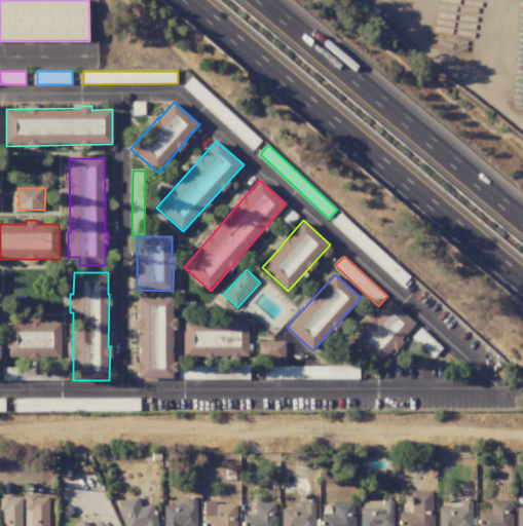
[(175,297),(140,297),(140,320),(139,320),(139,378),(175,378),(175,297)]
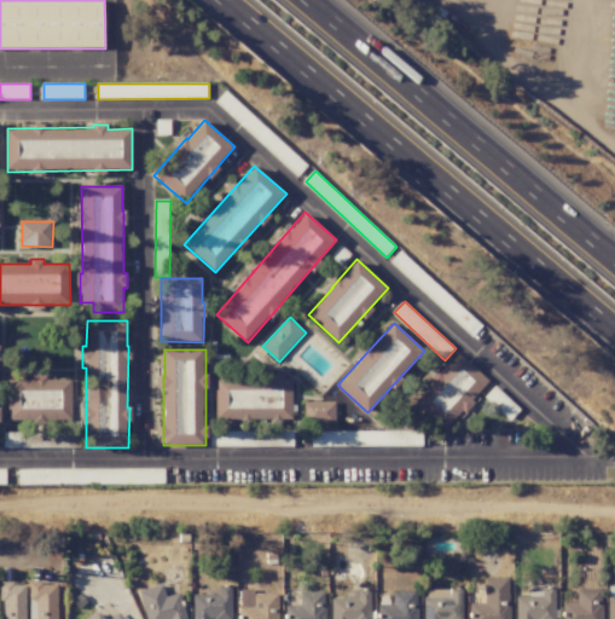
[(491,381),(459,353),(416,401),(447,431),(491,381)]
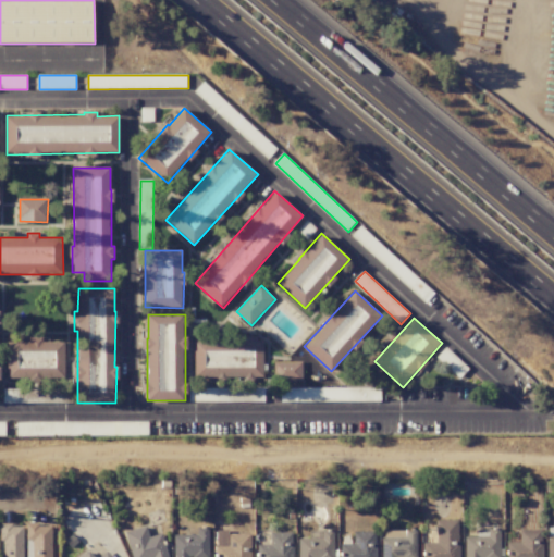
[(196,337),(196,378),(265,379),(265,339),(196,337)]
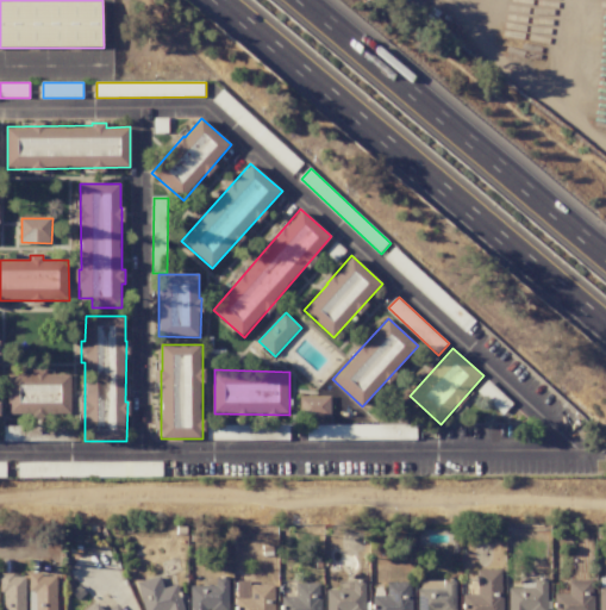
[(10,373),(10,417),(73,416),(72,374),(49,374),(49,373),(10,373)]
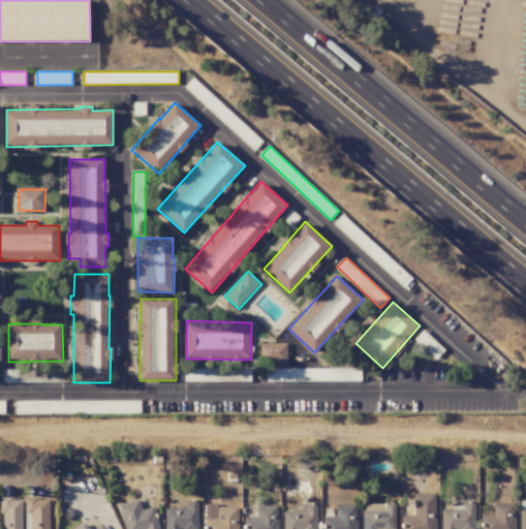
[(288,343),(261,343),(261,363),(288,363),(288,343)]
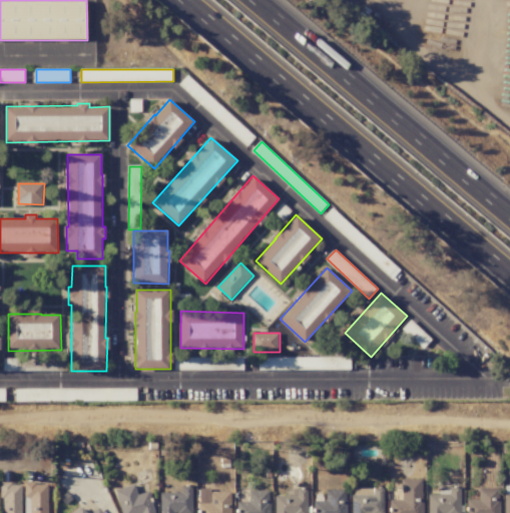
[(260,358),(260,371),(352,369),(352,357),(260,358)]
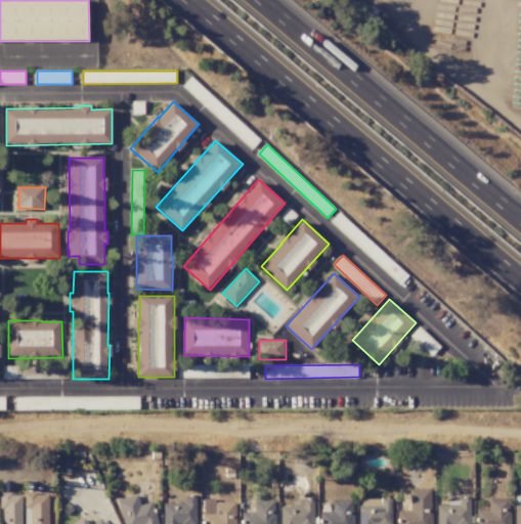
[(140,396),(17,397),(17,410),(140,409),(140,396)]
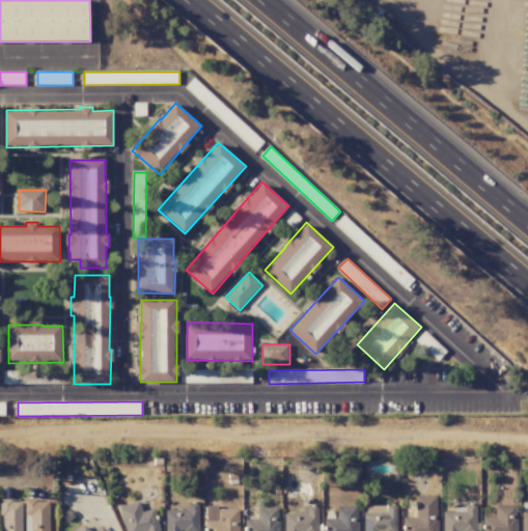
[(439,530),(439,496),(417,496),(418,518),(405,518),(405,530),(439,530)]
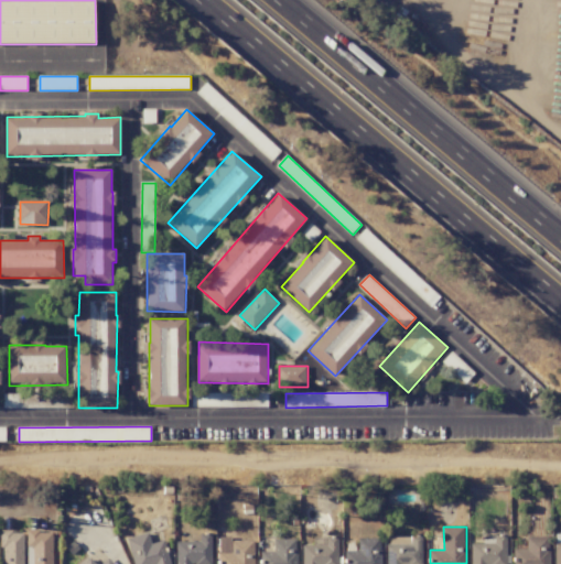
[(24,563),(25,531),(3,532),(3,563),(24,563)]
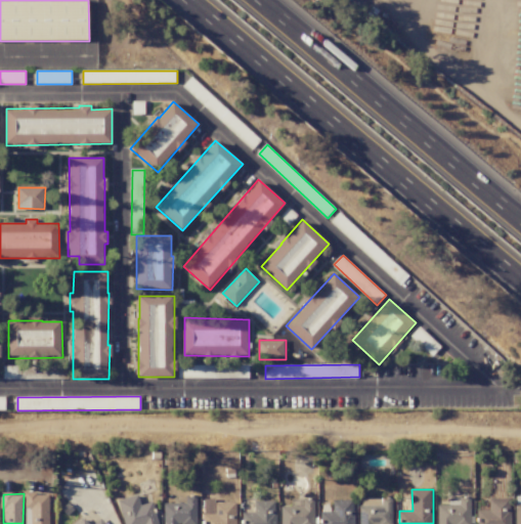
[(119,500),(125,523),(160,523),(154,501),(141,505),(139,495),(119,500)]
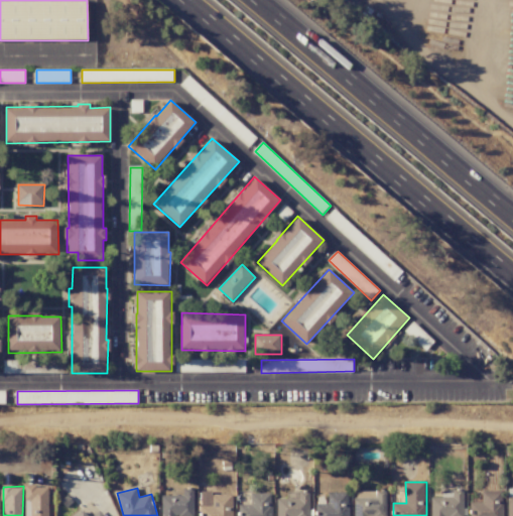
[(195,515),(195,488),(183,489),(184,496),(162,496),(162,515),(195,515)]
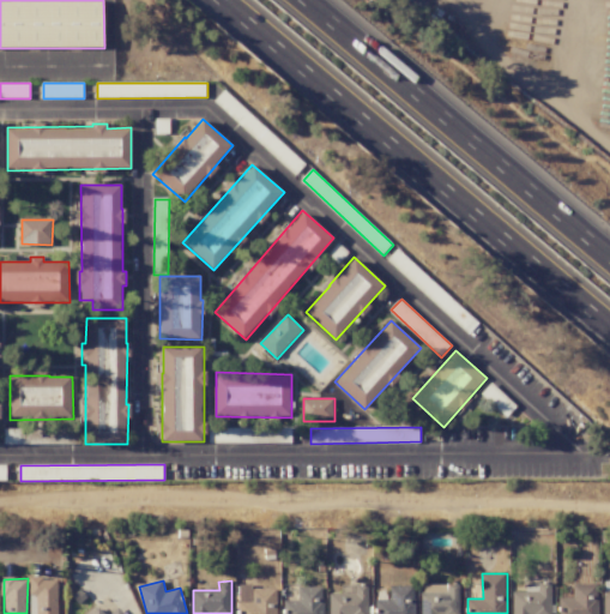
[(553,613),(554,582),(527,583),(527,591),(514,591),(513,613),(553,613)]
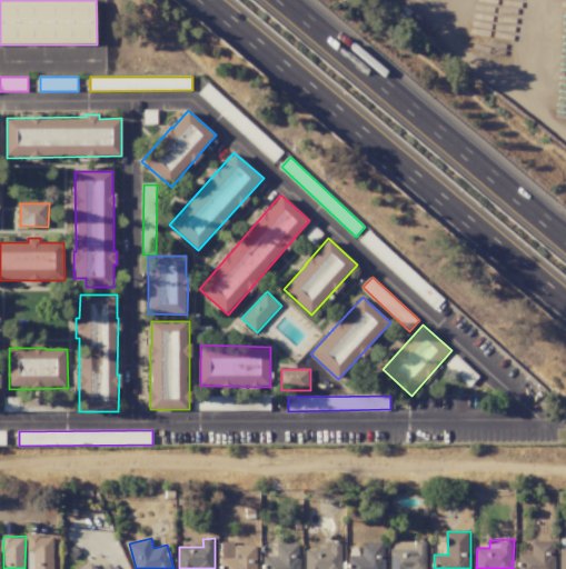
[(257,568),(257,546),(234,546),(234,541),(222,542),(222,568),(257,568)]
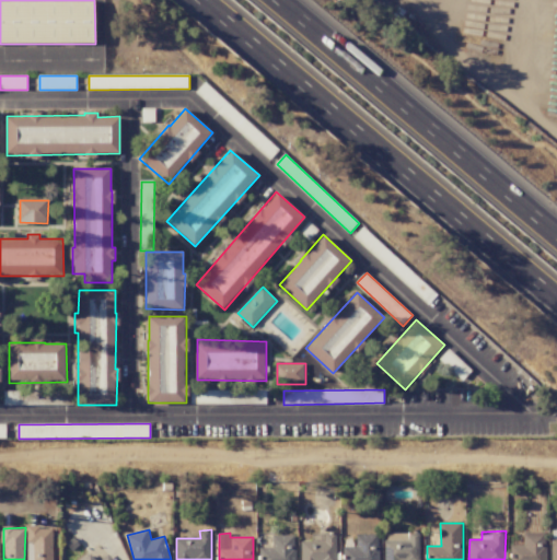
[(302,541),(302,559),(337,559),(337,533),(313,534),(313,541),(302,541)]
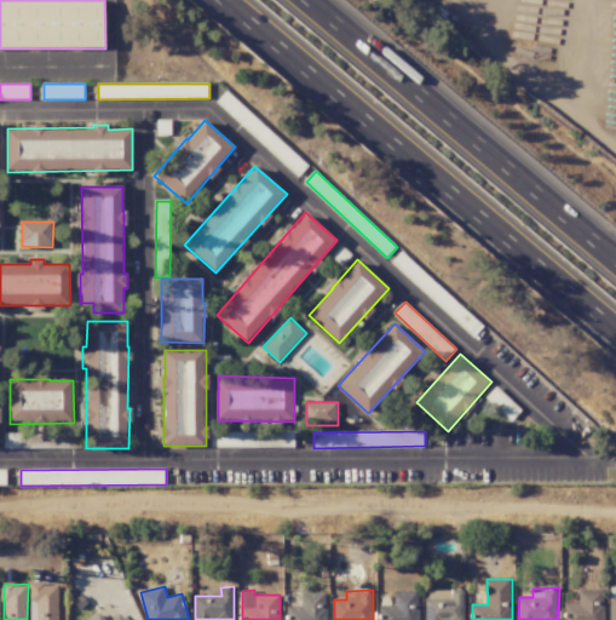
[(426,591),(427,619),(465,619),(464,590),(426,591)]
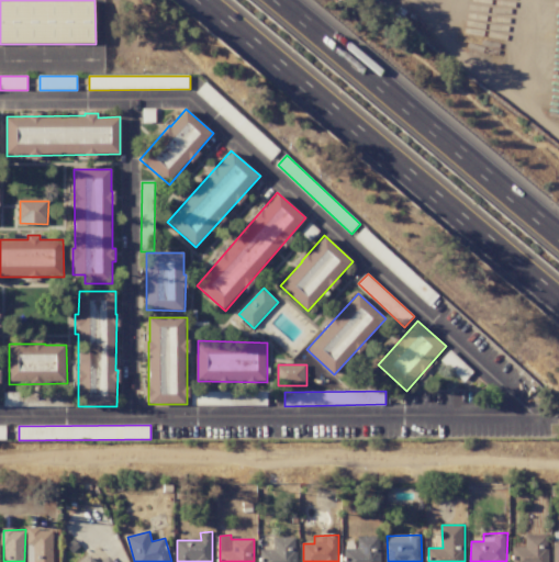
[(513,561),(549,561),(549,535),(526,535),(526,547),(513,548),(513,561)]
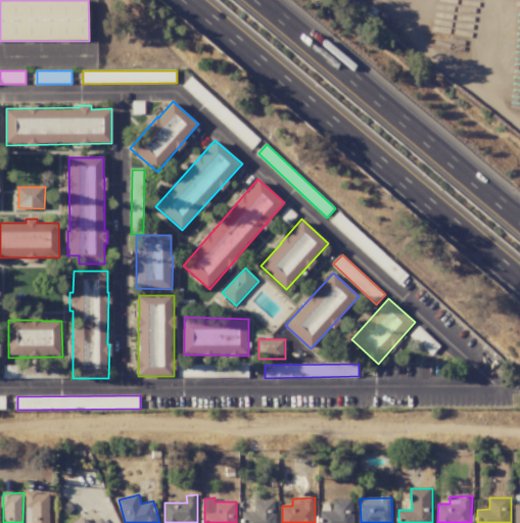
[(353,522),(353,498),(333,500),(333,511),(322,511),(322,522),(353,522)]
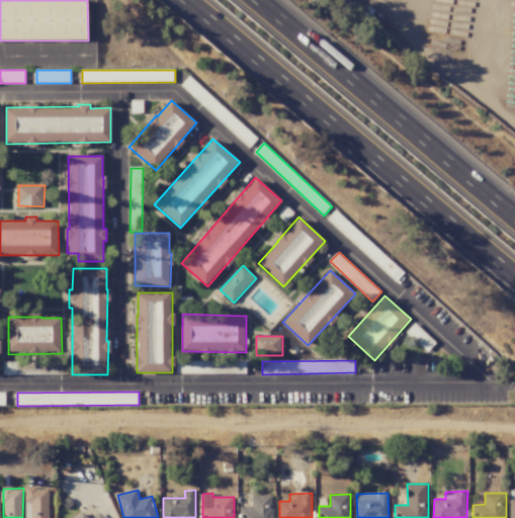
[(241,517),(273,517),(273,495),(252,496),(252,507),(241,507),(241,517)]
